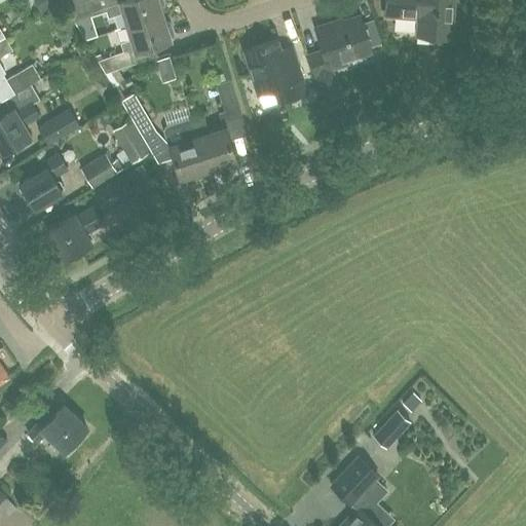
[(62,0),(67,8),(90,0),(62,0)]
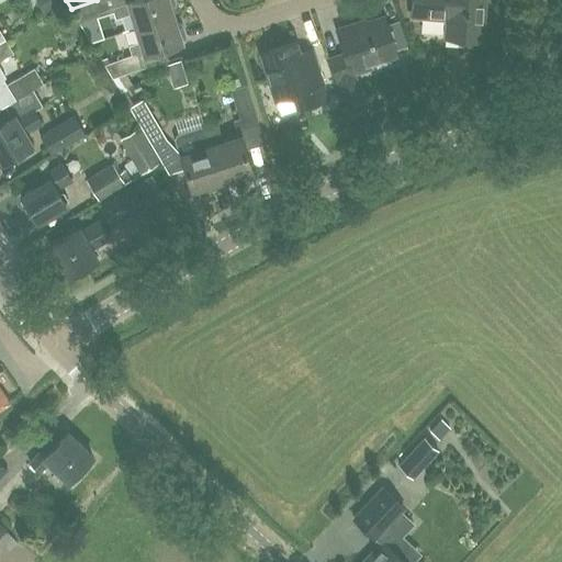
[(134,27),(175,15),(171,8),(175,7),(176,4),(173,0),(128,0),(126,1),(126,2),(104,9),(101,0),(97,0),(71,9),(79,22),(105,13),(105,11),(113,9),(115,19),(130,14),(134,27)]
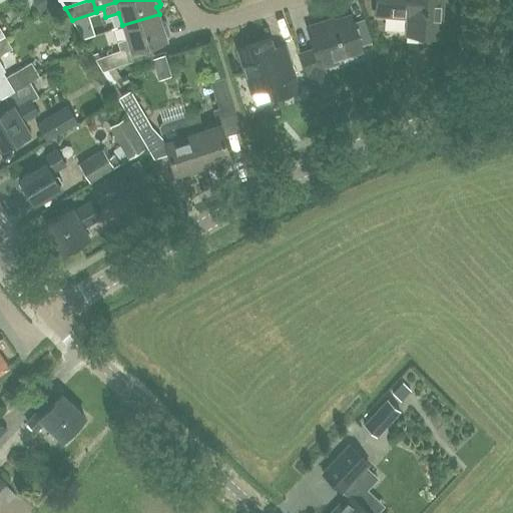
[(440,36),(442,0),(376,0),(376,16),(407,18),(406,34),(440,36)]
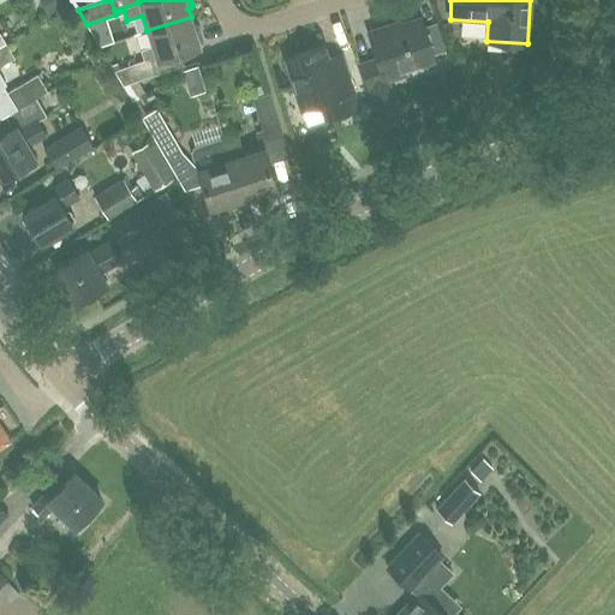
[(143,60),(114,70),(123,85),(155,75),(151,63),(199,47),(199,45),(202,45),(203,41),(199,27),(196,25),(193,27),(191,17),(147,30),(151,47),(141,51),(143,60)]
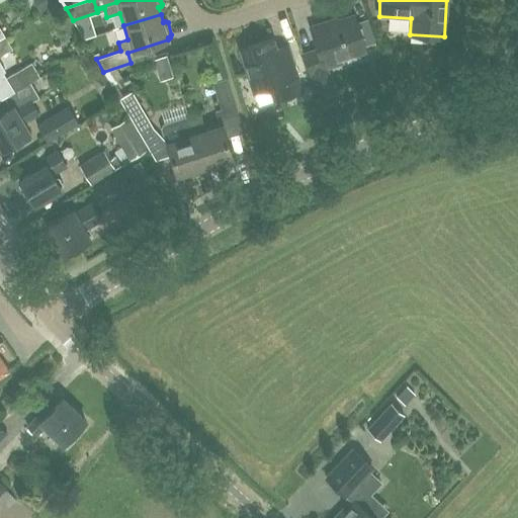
[(310,76),(328,71),(327,67),(339,63),(338,59),(364,51),(363,47),(374,44),(367,19),(355,22),(353,16),(327,24),(327,22),(311,27),(317,48),(303,52),(310,76)]
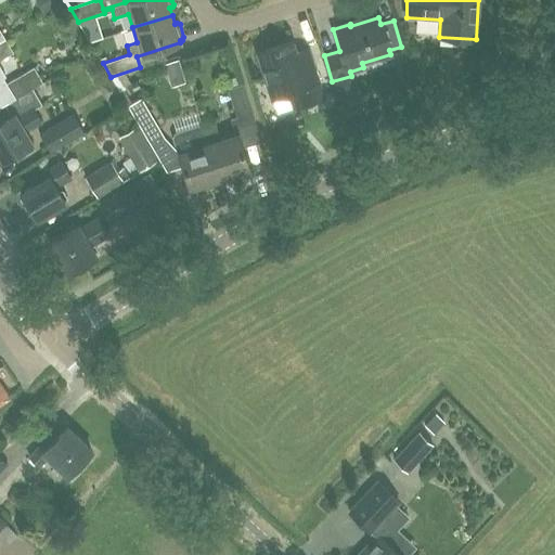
[(0,107),(4,105),(33,89),(42,84),(33,67),(5,84),(2,78),(5,76),(0,67),(0,59),(12,52),(4,40),(0,41),(0,107)]
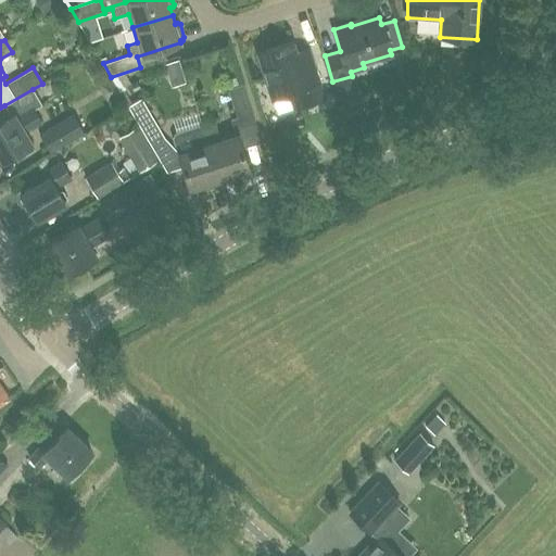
[(293,108),(324,98),(307,48),(293,52),(291,42),(257,53),(272,98),(289,92),(293,108)]
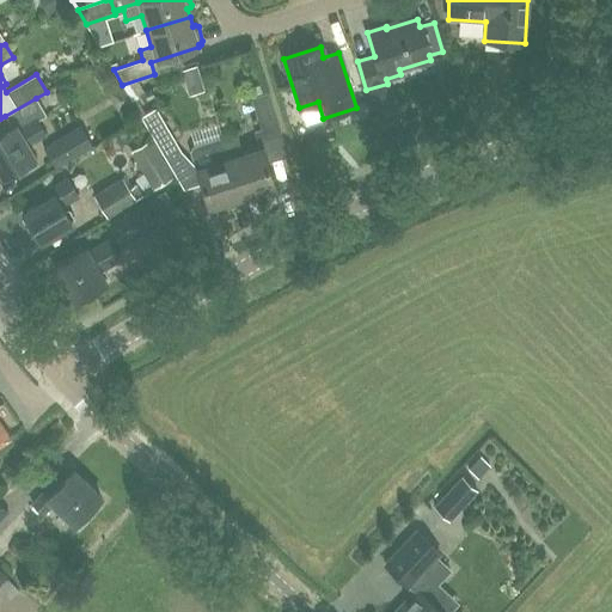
[(249,86),(251,98),(261,130),(276,126),(267,93),(265,93),(262,83),(249,86)]
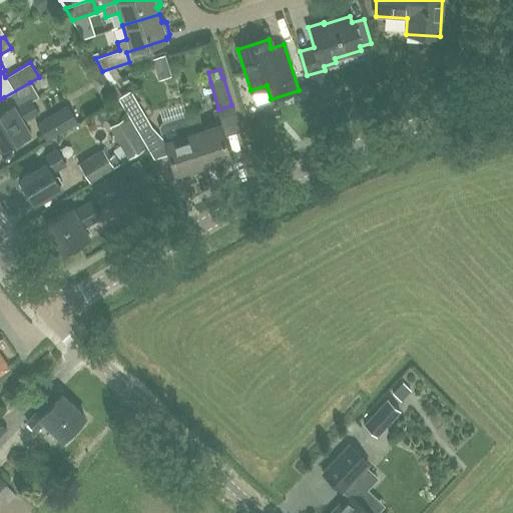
[(318,108),(336,103),(325,70),(307,75),(318,108)]
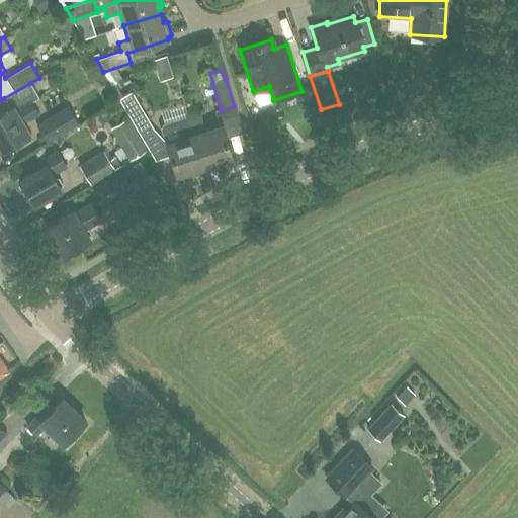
[(37,114),(30,103),(39,97),(30,83),(4,98),(10,107),(0,113),(0,150),(1,151),(13,144),(16,147),(30,139),(21,123),(37,114)]
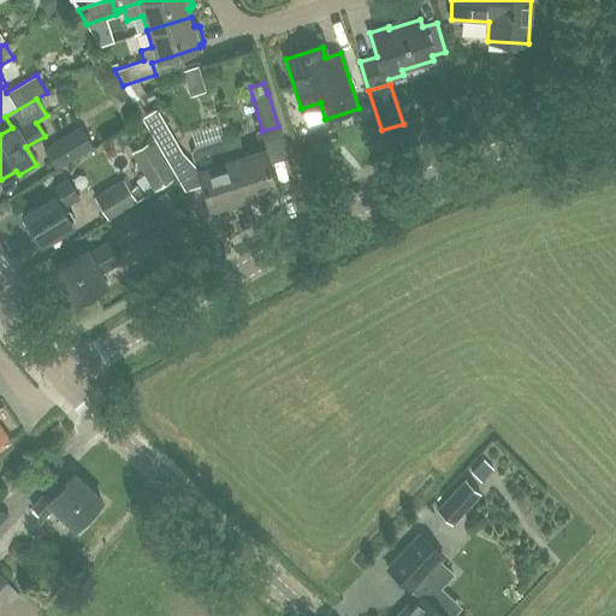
[(185,190),(200,187),(195,172),(158,108),(142,118),(185,190)]
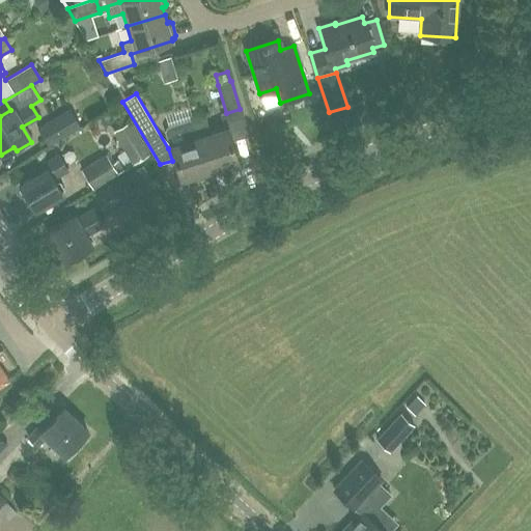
[(48,147),(81,129),(70,108),(36,127),(48,147)]
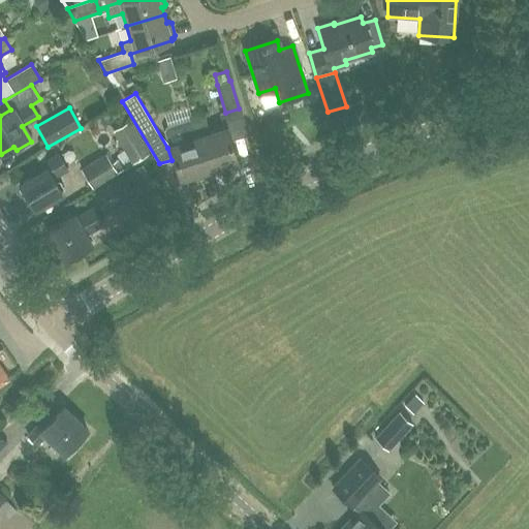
[(193,122),(194,122),(193,118),(166,126),(164,130),(169,146),(170,146),(180,178),(208,169),(193,122)]
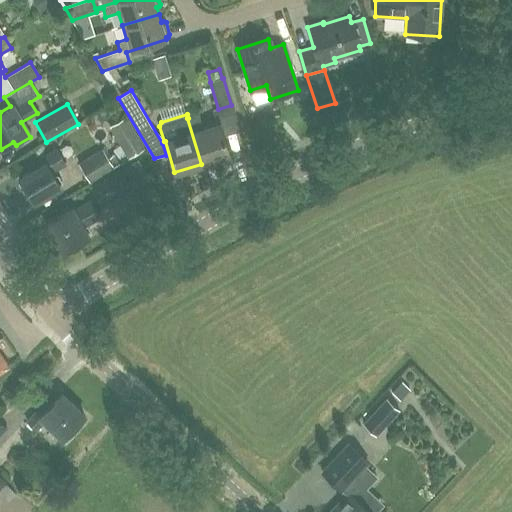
[(187,118),(201,164),(228,156),(218,125),(203,129),(198,114),(188,118),(187,118)]
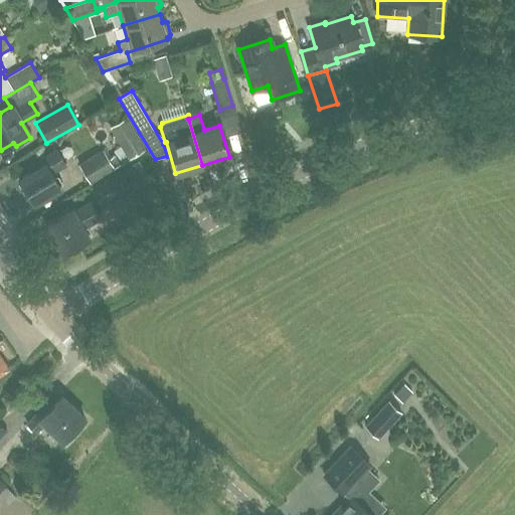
[(117,155),(110,160),(104,149),(78,164),(90,184),(116,169),(115,168),(122,163),(117,155)]
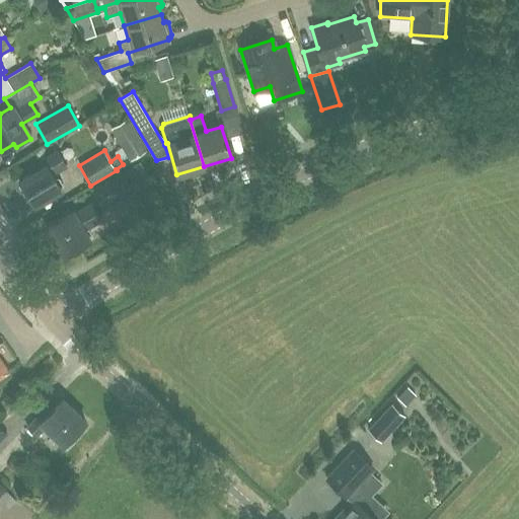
[(19,180),(33,206),(61,190),(52,174),(66,166),(57,152),(34,164),(38,170),(19,180)]
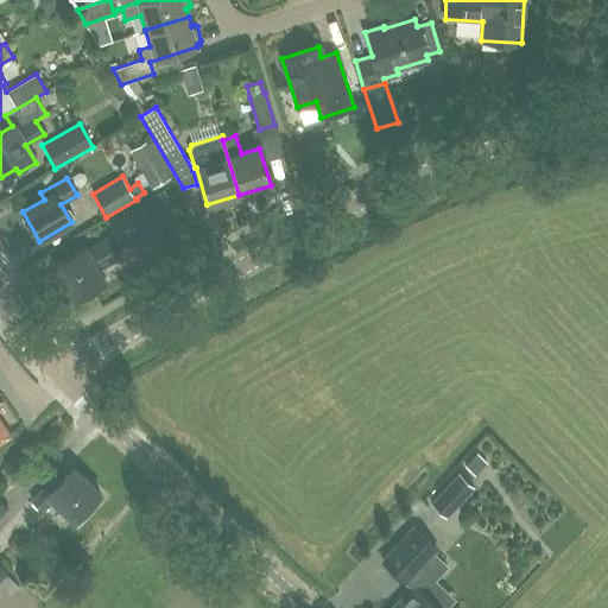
[(125,244),(157,225),(143,200),(111,219),(125,244)]
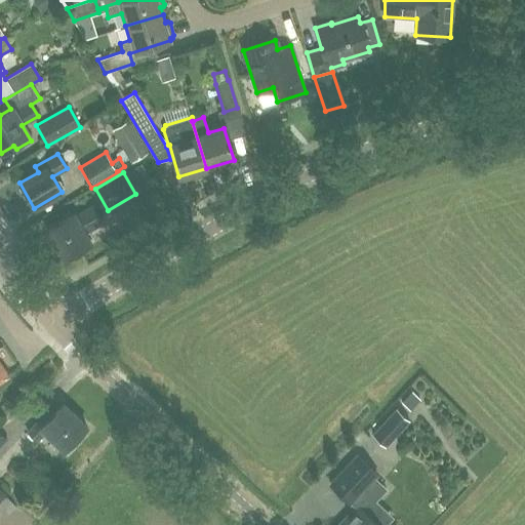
[(73,213),(46,230),(64,258),(90,243),(85,234),(103,223),(92,206),(75,216),(73,213)]
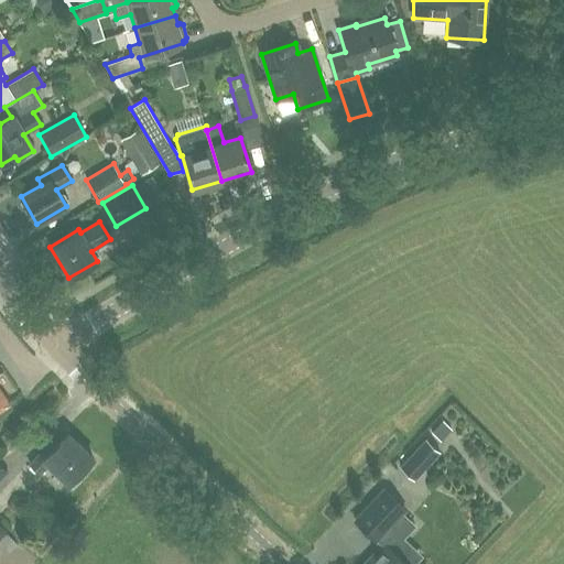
[(0,410),(10,404),(0,389),(0,410)]
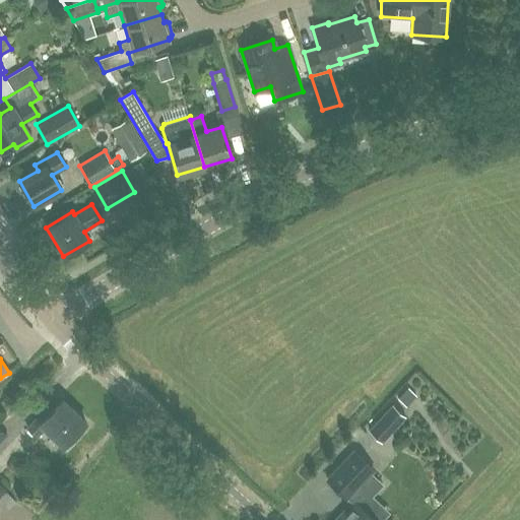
[(77,434),(87,423),(64,400),(47,417),(44,414),(29,429),(39,437),(47,428),(69,449),(80,437),(77,434)]
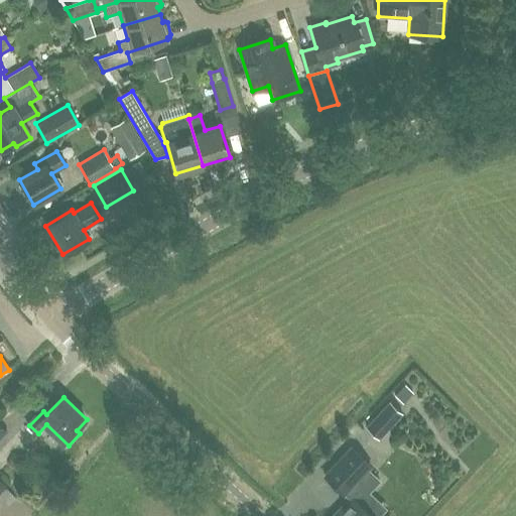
[(379,439),(403,413),(390,401),(366,427),(379,439)]
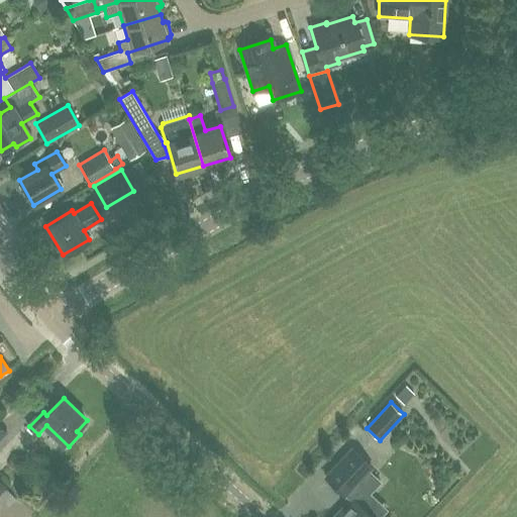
[(344,515),(342,516),(373,516),(359,504),(382,483),(369,470),(372,467),(352,447),(324,477),(343,496),(347,492),(353,498),(340,511),(344,515)]
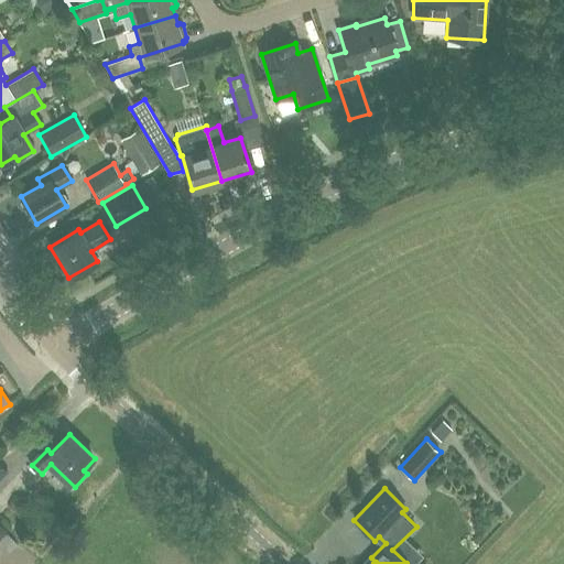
[(0,548),(14,554),(20,541),(7,535),(0,548)]
